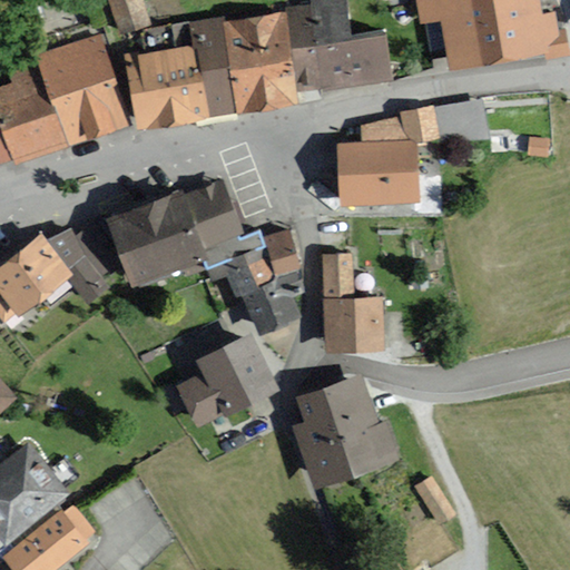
[(148,23),(140,0),(108,0),(119,32),(148,23)]
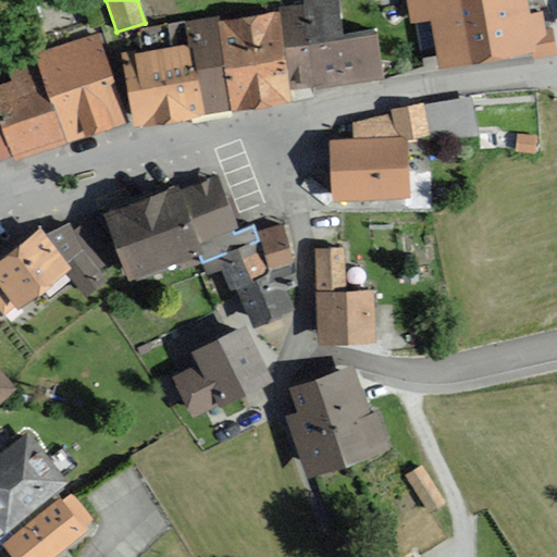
[(304,0),(305,8),(285,11),(295,88),(383,77),(378,33),(341,37),(335,0),(304,0)]
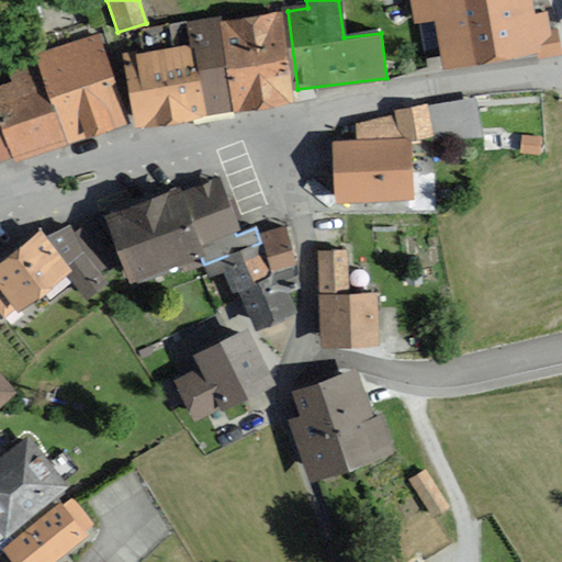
[(531,0),(413,0),(418,25),(436,22),(446,71),(540,52),(541,57),(560,54),(555,35),(552,36),(547,12),(535,14),(531,0)]
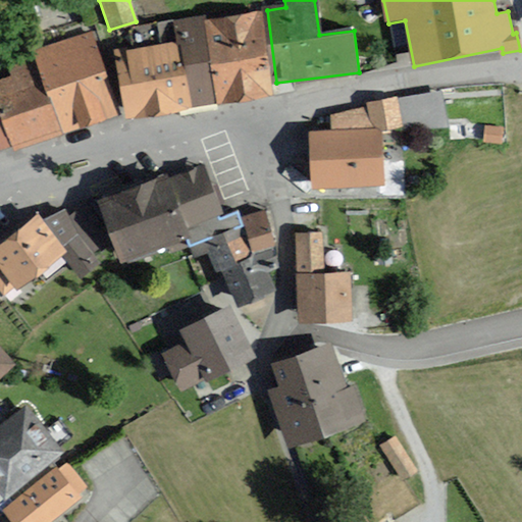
[(276,83),(267,10),(201,17),(212,106),(278,97),(276,83)]
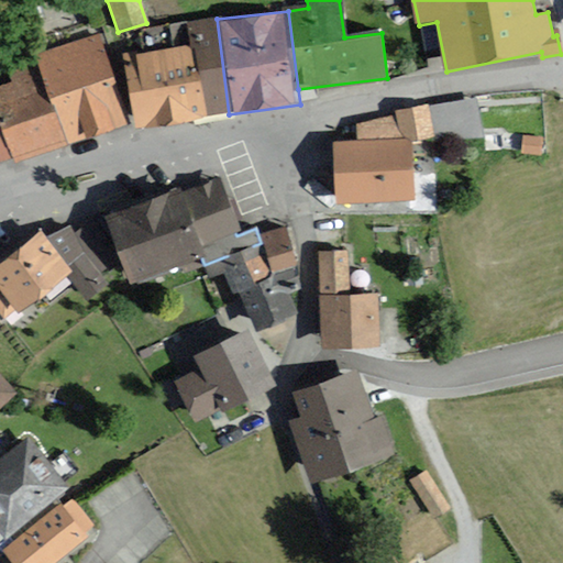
[(229,114),(217,19),(196,21),(198,46),(207,118),(229,114)]
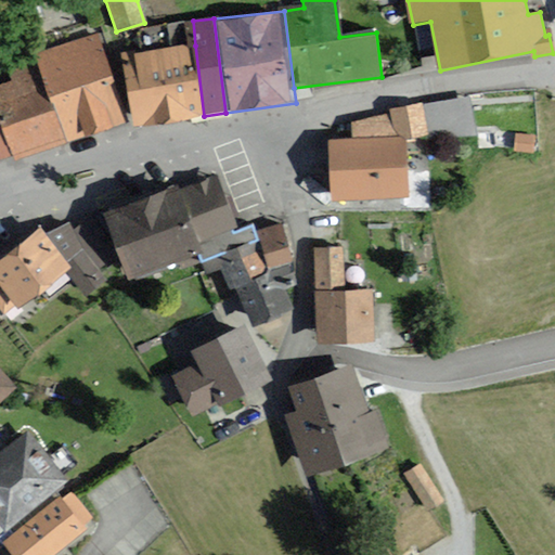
[(124,123),(95,35),(36,53),(38,60),(65,139),(124,123)]
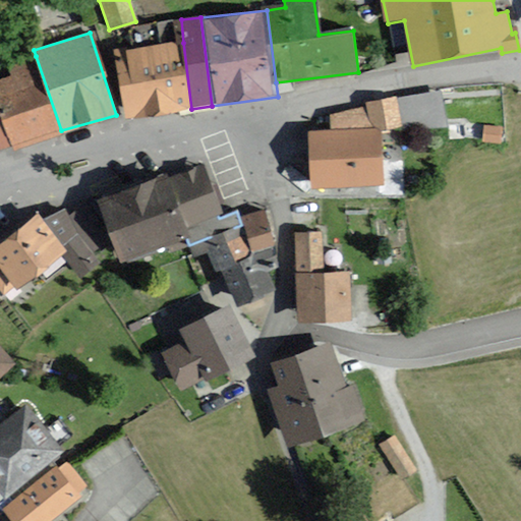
[(191,109),(183,43),(117,52),(126,117),(191,109)]
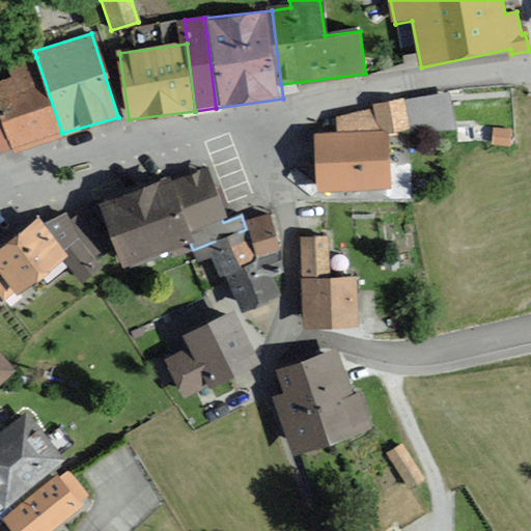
[(62,133),(36,57),(8,65),(12,78),(0,82),(0,117),(10,148),(62,133)]
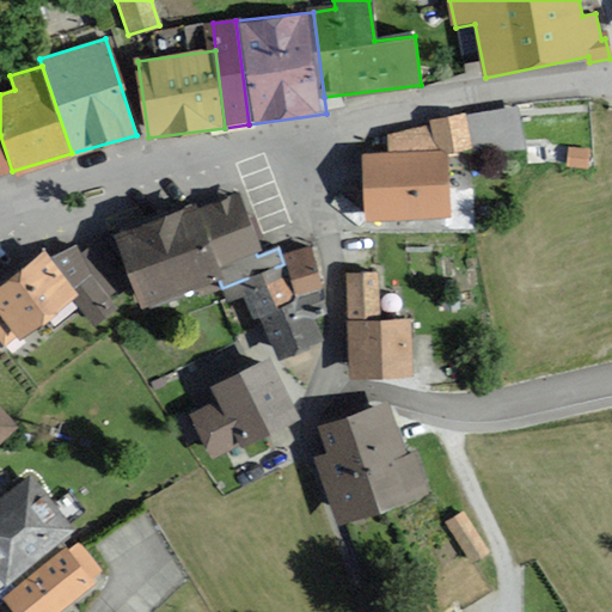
[(393,134),(396,152),(369,154),(371,222),(450,219),(446,152),(525,147),(519,108),(418,123),(418,130),(393,134)]
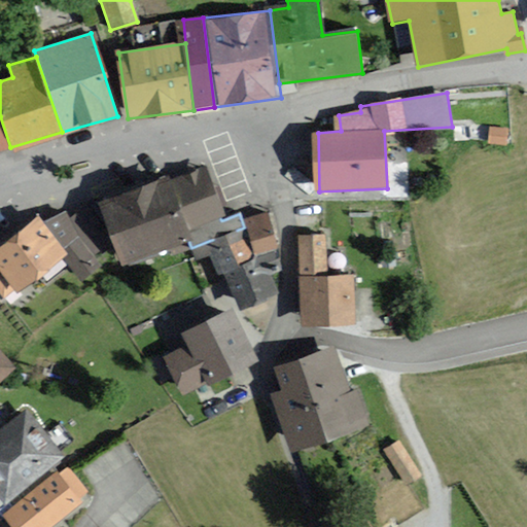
[(0,150),(10,147),(0,116),(0,150)]
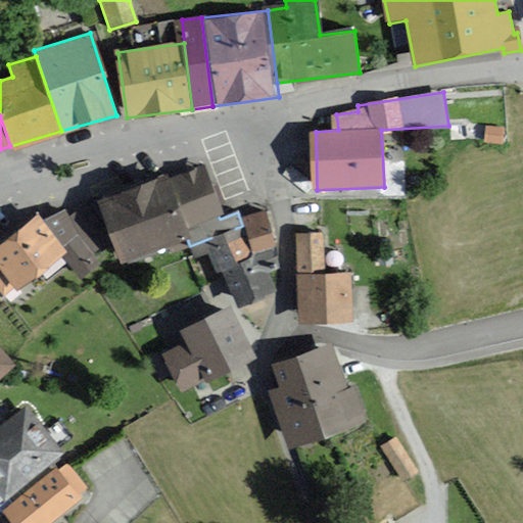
[(232,291),(238,307),(273,294),(264,271),(253,276),(247,262),(251,259),(235,217),(225,221),(205,170),(174,182),(172,177),(101,203),(126,266),(184,243),(191,262),(206,255),(215,277),(220,275),(228,293),(232,291)]
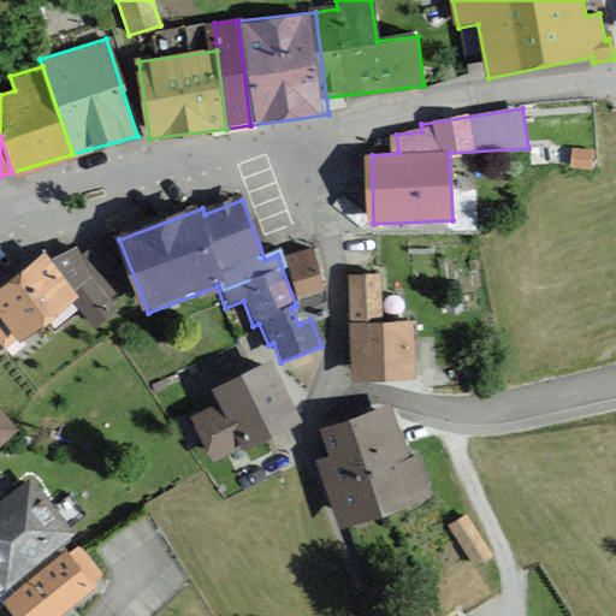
[(75,246),(53,262),(43,252),(0,286),(0,347),(18,333),(25,342),(70,306),(88,327),(111,308),(104,300),(123,284),(92,246),(82,254),(75,246)]
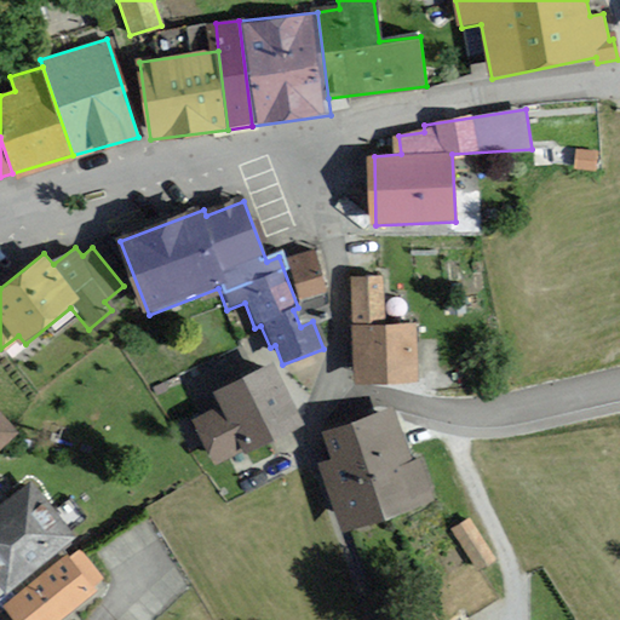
[(325,286),(311,250),(288,257),(302,294),(325,286)]
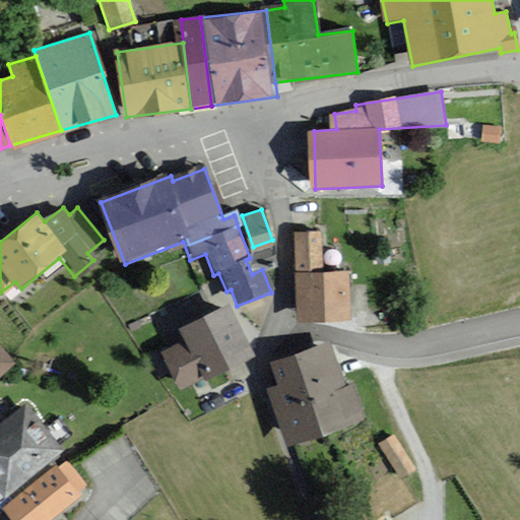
[(322,233),(296,235),(300,320),(353,318),(351,270),(324,271),(322,233)]
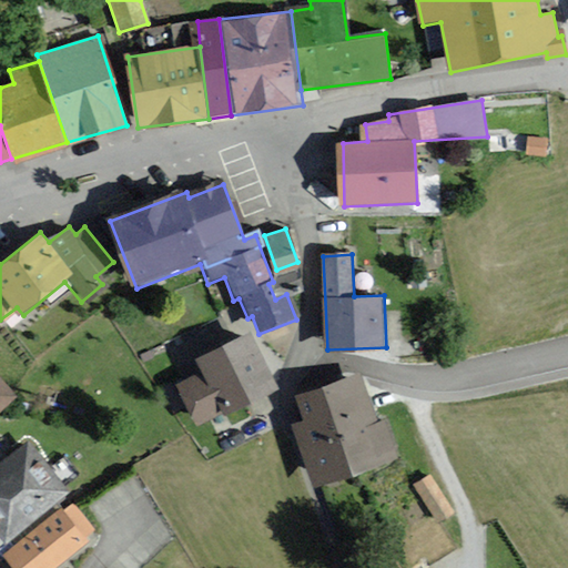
[(276,384),(252,333),(198,358),(205,375),(181,386),(198,421),(276,384)]
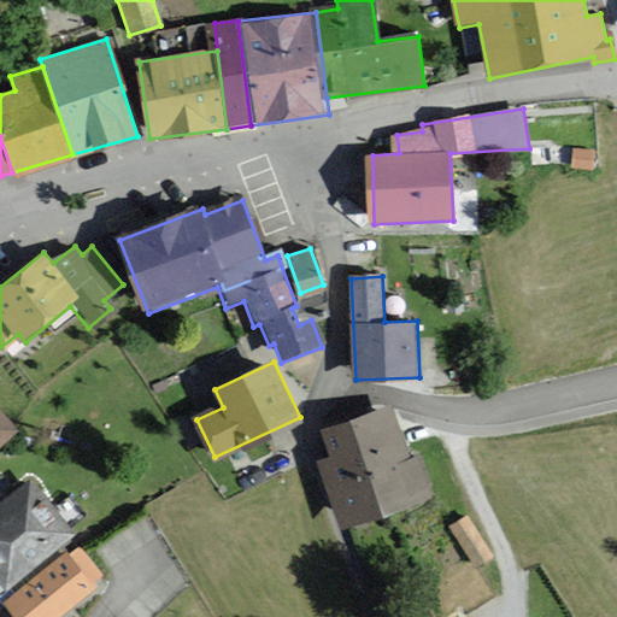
[(0,450),(21,429),(0,410),(0,450)]
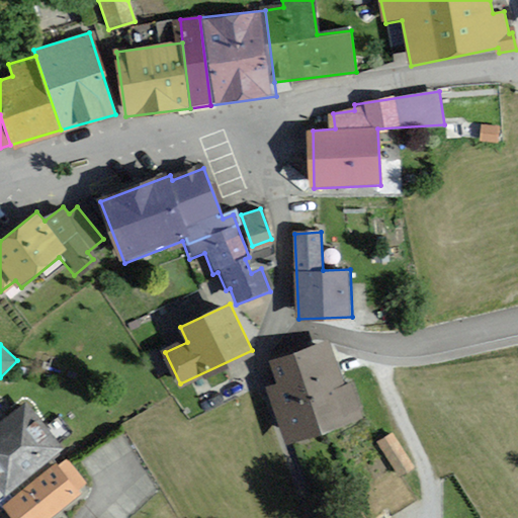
[(343,387),(330,344),(272,361),(279,383),(269,387),(286,444),(364,421),(353,384),(343,387)]
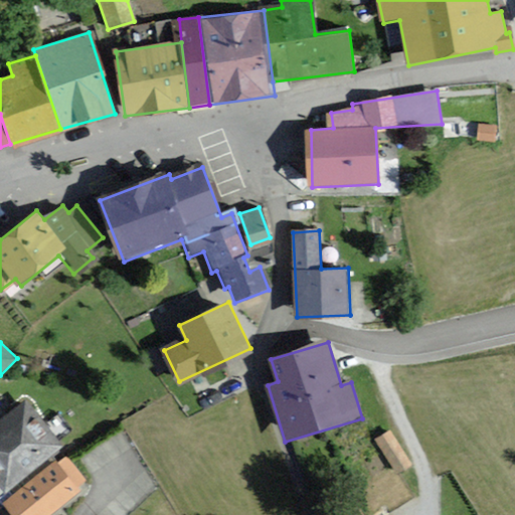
[(0,422),(0,485),(6,493),(61,445),(24,401),(0,422)]
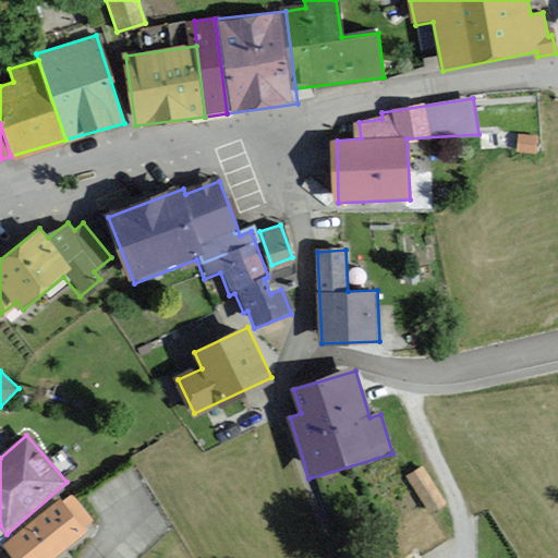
[(449,502),(423,469),(411,477),(437,511),(449,502)]
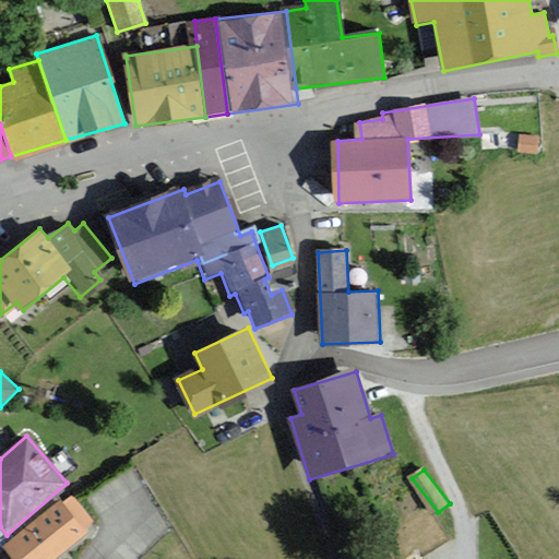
[(3,548),(12,558),(56,558),(86,535),(60,503),(3,548)]
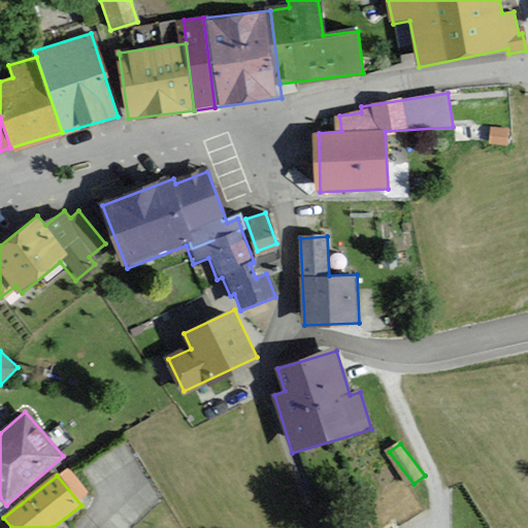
All buildings are outlined.
